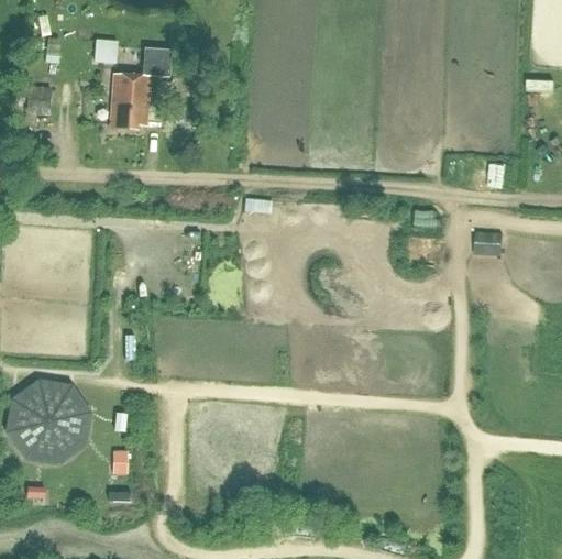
[(47,40),(45,61),(58,62),(61,41),(47,40)]
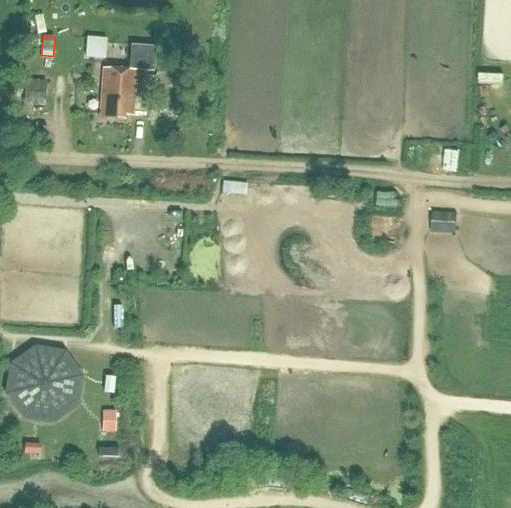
[(132,113),(135,67),(153,68),(155,43),(130,42),(129,67),(103,65),(100,115),(124,116),(125,113),(132,113)]
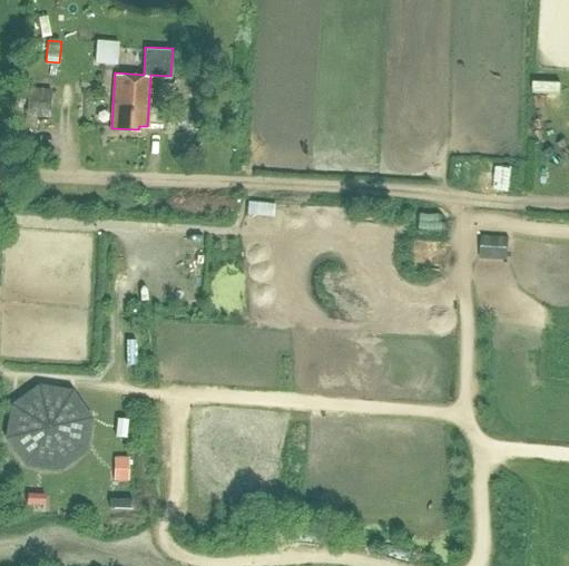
[(25,126),(38,126),(38,109),(50,108),(51,93),(25,91),(25,126)]
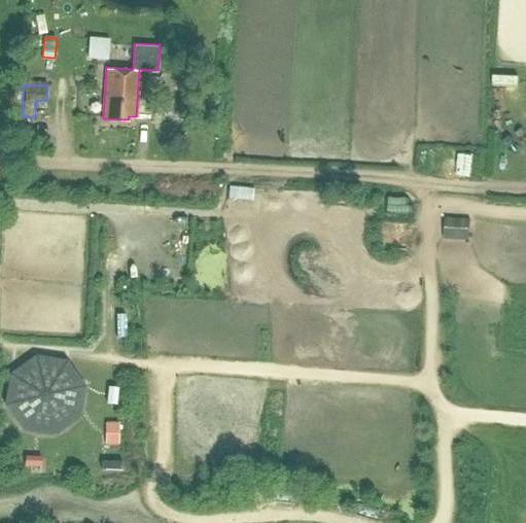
[(254,194),(254,181),(236,180),(235,193),(254,194)]
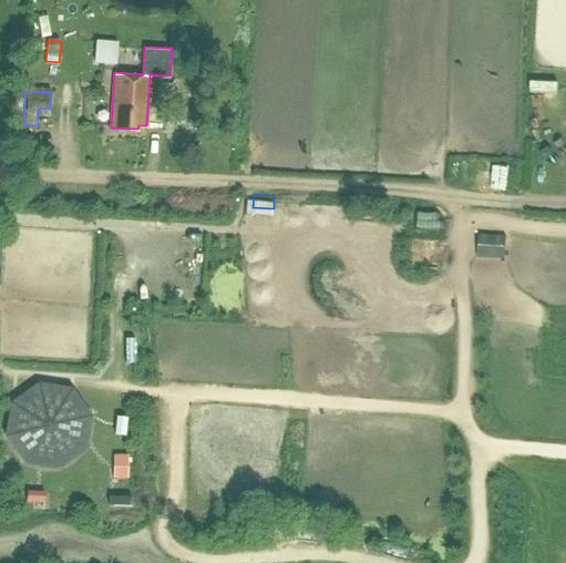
[(506,234),(480,232),(479,255),(505,256),(506,234)]
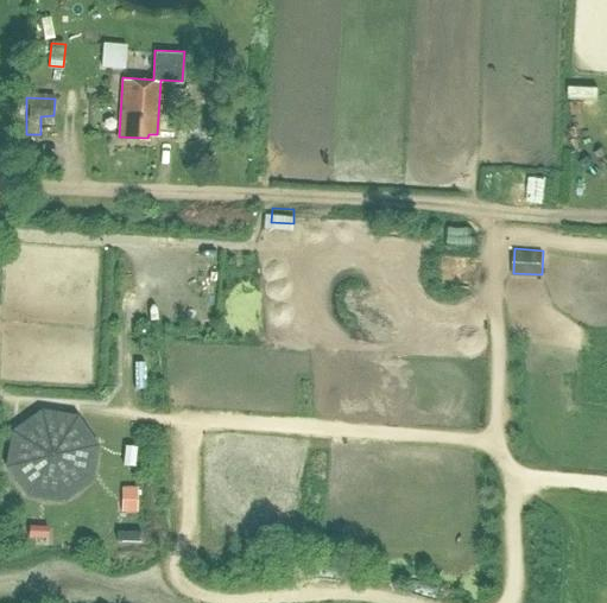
[(447,252),(447,278),(475,277),(475,251),(447,252)]
